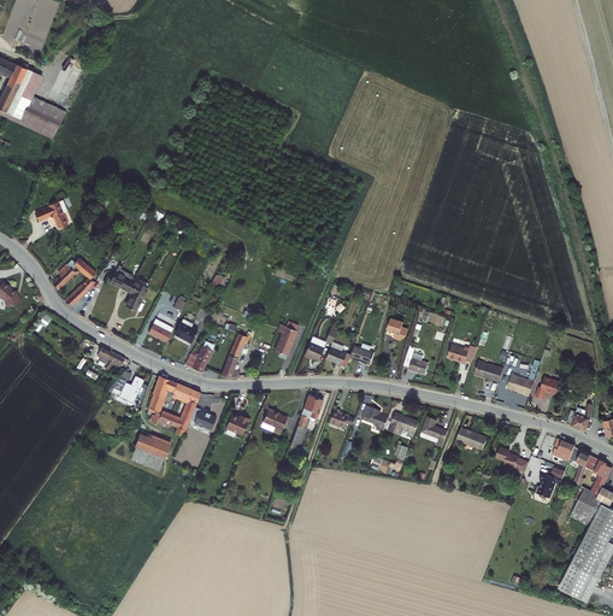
[(18,64),(16,69),(12,66),(12,68),(0,62),(0,115),(16,123),(18,118),(5,111),(23,72),(25,68),(18,64)]
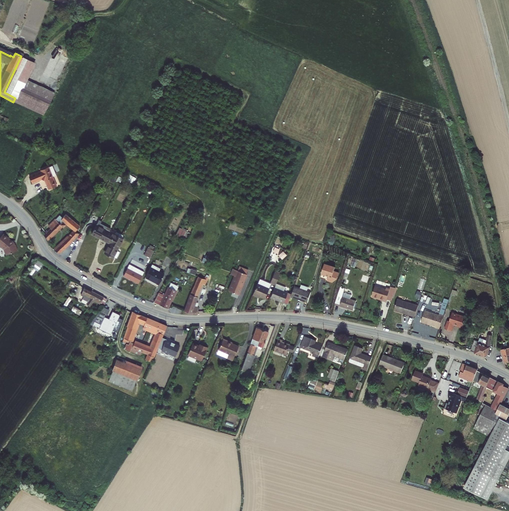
[(28,90),(31,88),(34,84),(25,79),(32,66),(19,60),(4,92),(15,98),(13,102),(20,105),(28,90)]
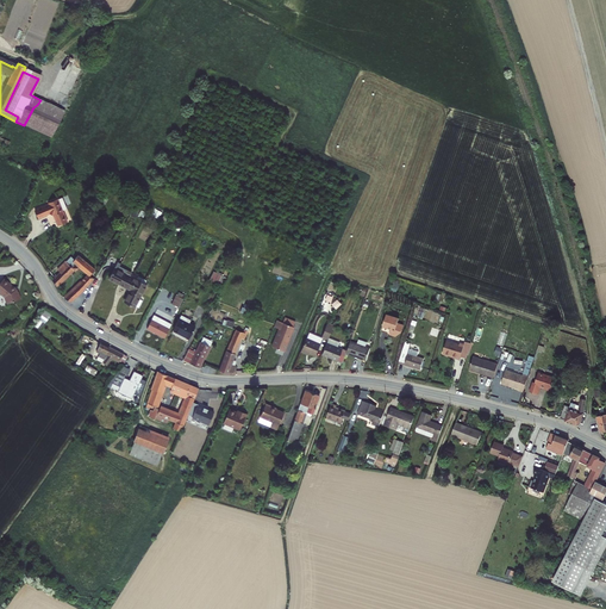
[(64,111),(41,100),(37,105),(33,107),(24,125),(51,136),(64,111)]
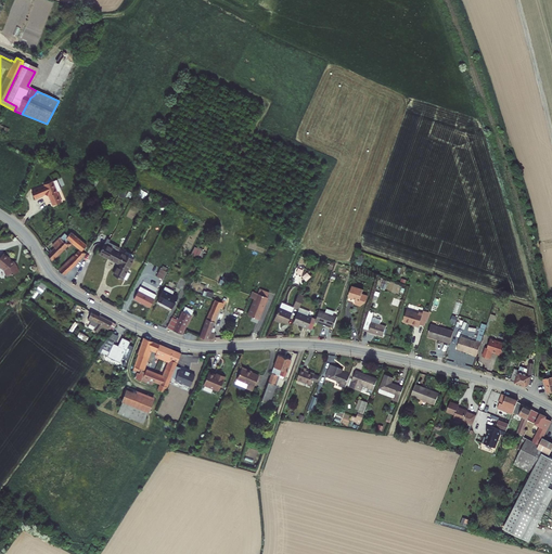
[(43,183),(29,189),(33,196),(40,194),(39,193),(43,191),(46,193),(47,192),(52,203),(59,201),(54,190),(55,190),(51,178),(42,181),(43,183)]
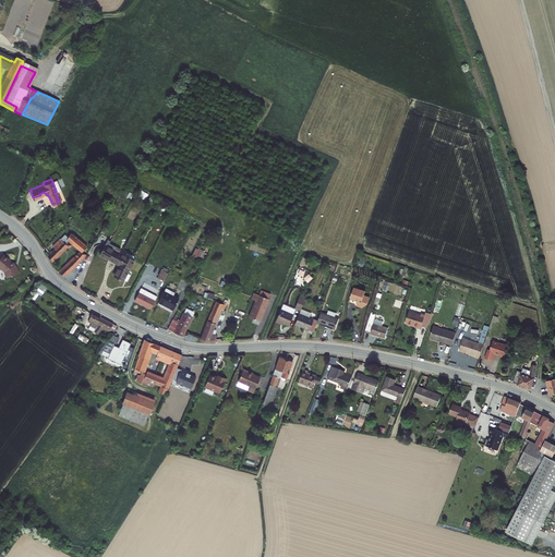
[(52,249),(46,255),(49,262),(65,245),(68,247),(70,244),(77,251),(58,271),(62,277),(77,261),(83,254),(80,251),(84,245),(70,232),(65,237),(62,234),(50,246),(52,249)]
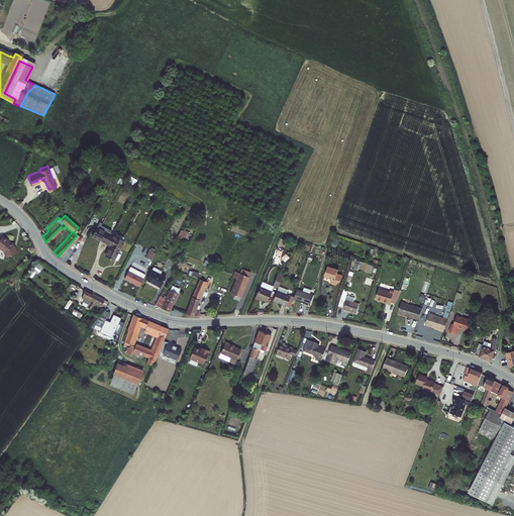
[(122,241),(96,228),(92,235),(109,245),(104,255),(112,260),(122,241)]
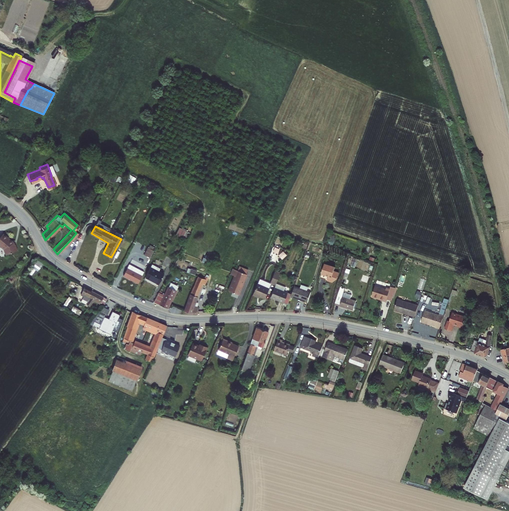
[(176,228),(173,236),(180,239),(183,231),(176,228)]
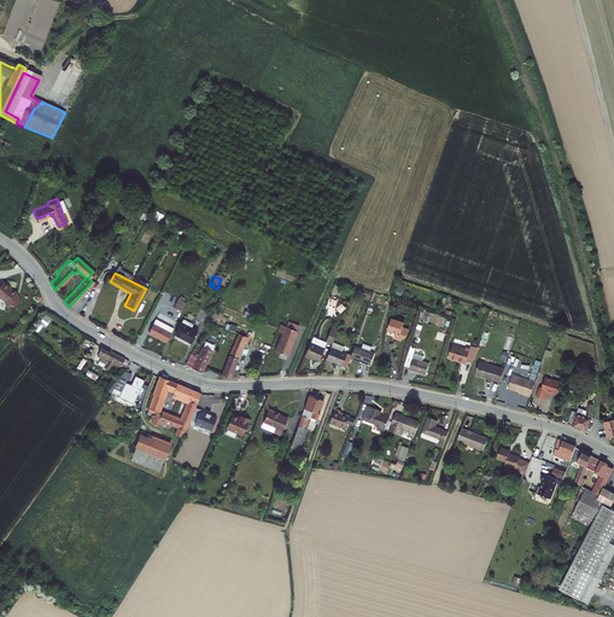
[(22,300),(19,292),(18,294),(17,287),(5,278),(0,284),(0,291),(6,296),(7,303),(22,300)]
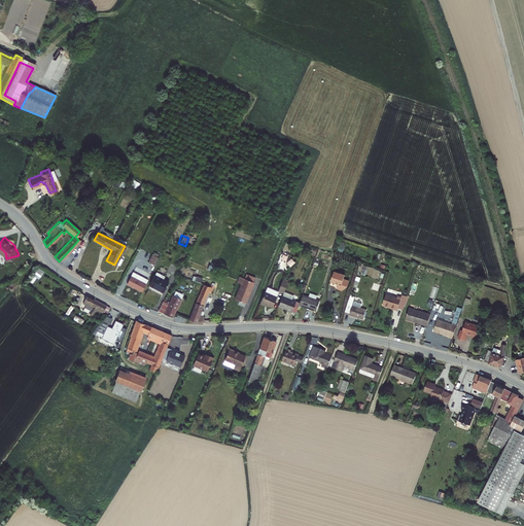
[(154,261),(148,257),(145,264),(151,267),(154,261)]
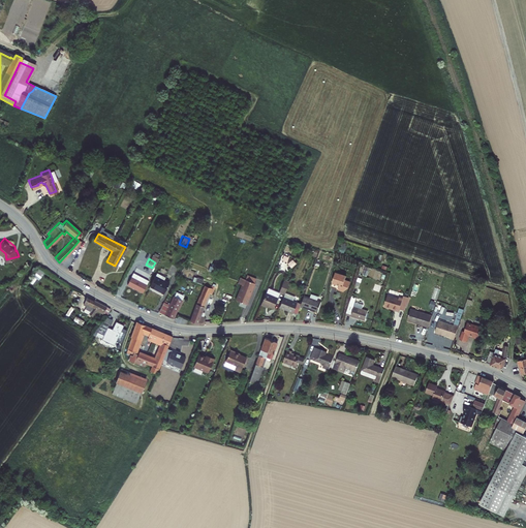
[(36,270),(31,277),(36,281),(41,274),(36,270)]
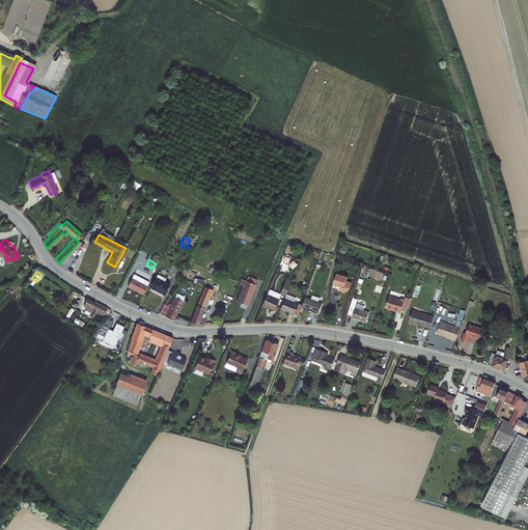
[(346,275),(335,272),(331,286),(344,290),(349,286),(351,281),(345,279),(346,275)]
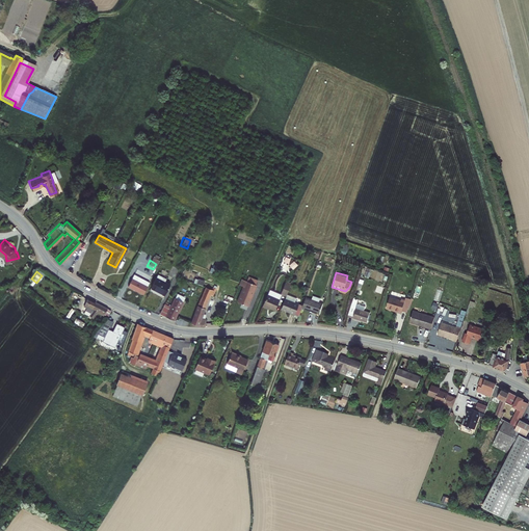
[(165,277),(156,273),(148,288),(161,295),(167,284),(162,282),(165,277)]
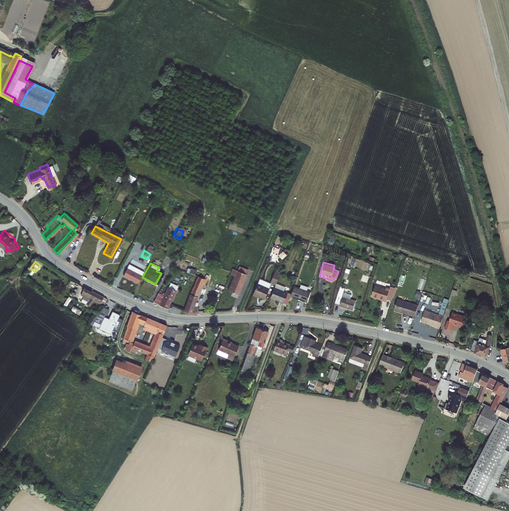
[(134,269),(126,265),(120,276),(134,283),(138,276),(132,273),(134,269)]
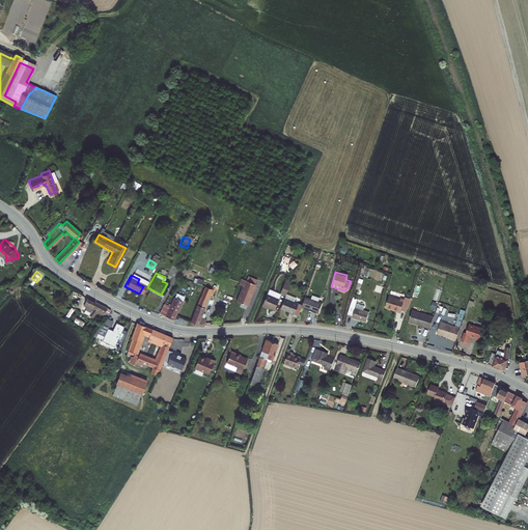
[(239,277),(237,282),(241,284),(234,299),(245,304),(254,282),(253,282),(254,278),(246,275),(244,279),(239,277)]
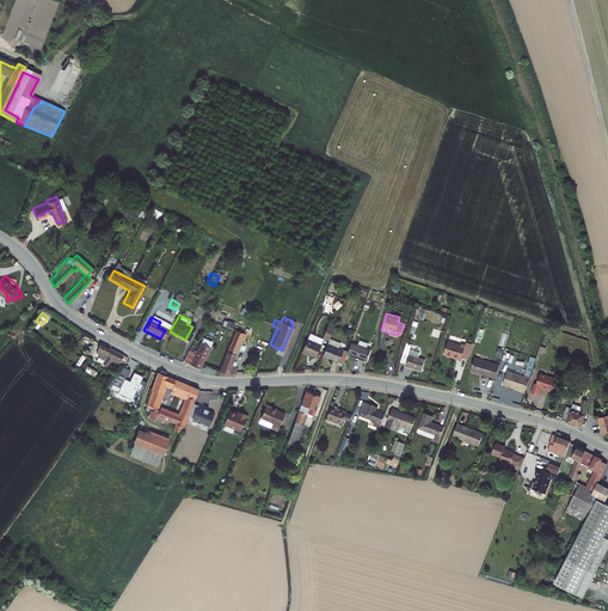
[(331,325),(326,324),(321,336),(326,338),(331,325)]
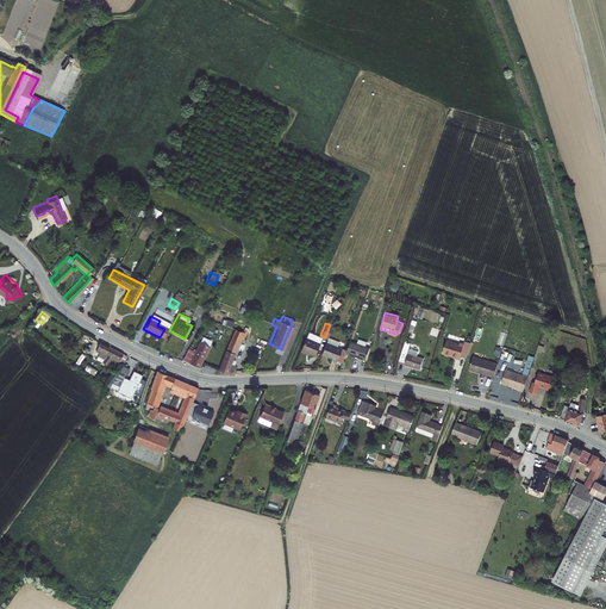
[(245,330),(243,329),(243,330),(233,327),(216,371),(232,372),(232,370),(232,365),(229,364),(239,336),(243,337),(245,330)]
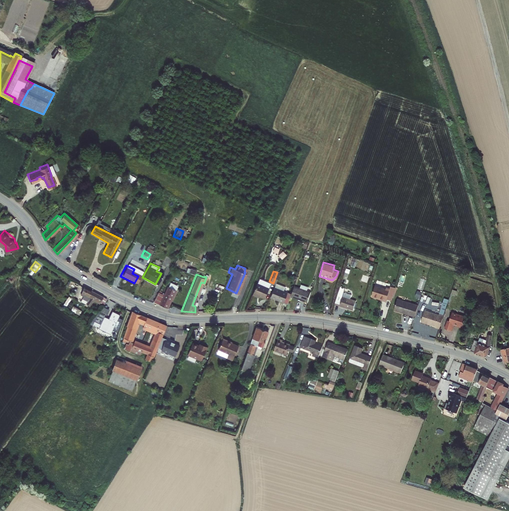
[(267,282),(256,278),(250,294),(263,299),(267,289),(265,288),(267,282)]
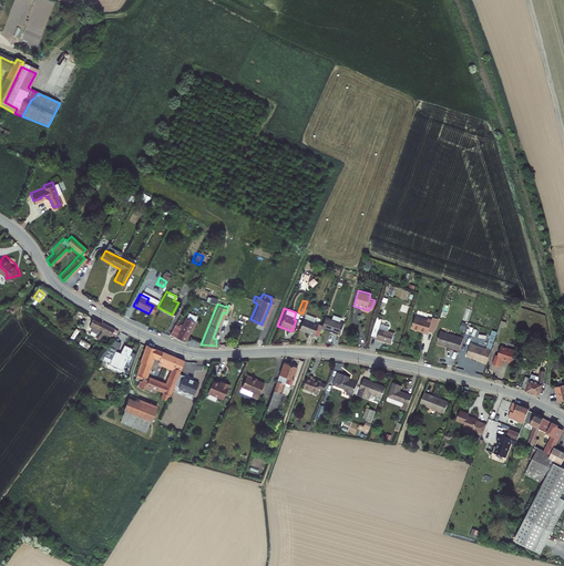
[(115,328),(94,316),(91,322),(98,326),(96,328),(100,330),(96,335),(102,339),(104,336),(102,335),(104,330),(110,335),(115,328)]
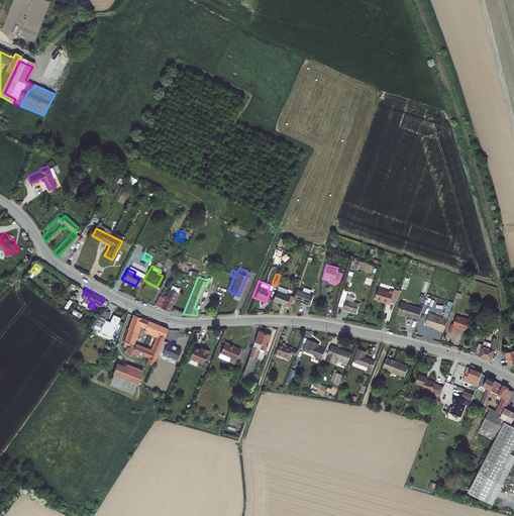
[(284,291),(275,288),(270,302),(279,305),(278,306),(282,308),(283,307),(287,308),(290,300),(290,299),(283,295),(284,291)]
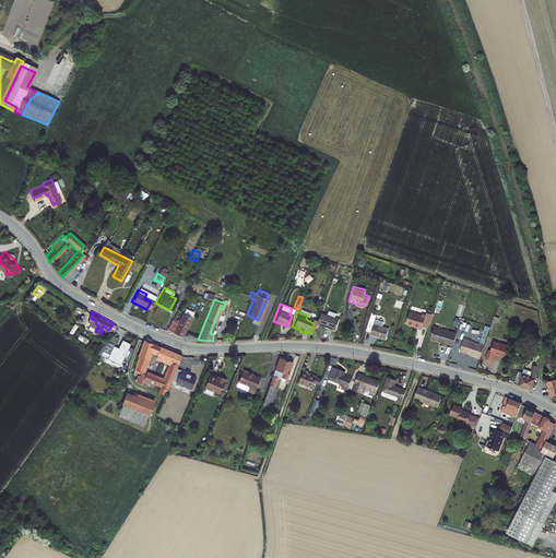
[(420,315),(407,311),(404,322),(416,325),(416,327),(421,328),(421,325),(426,327),(430,313),(425,312),(424,313),(421,312),(420,315)]
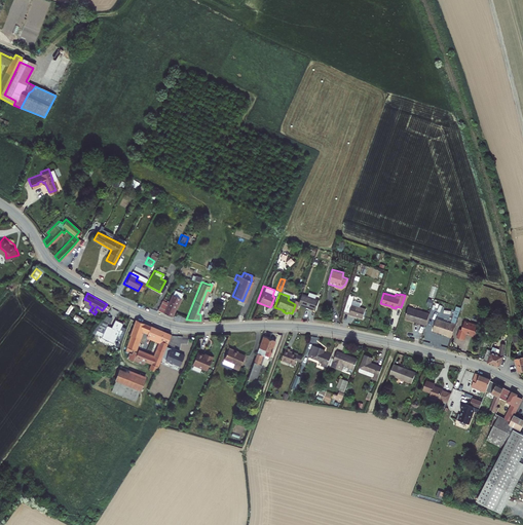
[(156,308),(171,315),(179,297),(171,294),(166,302),(161,299),(156,308)]
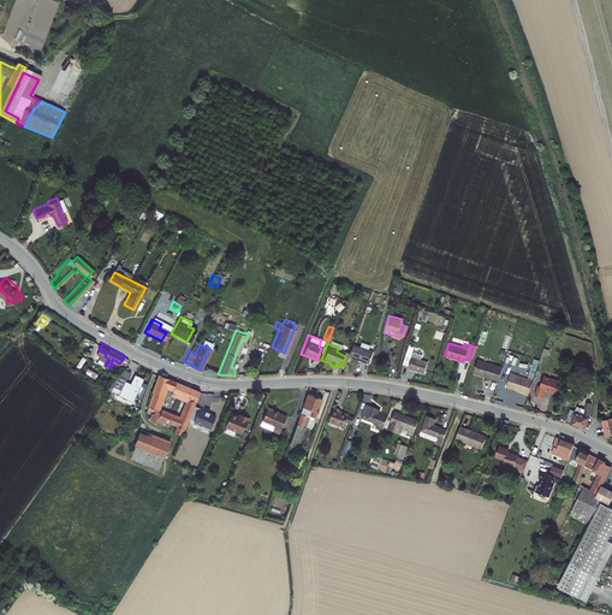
[(372,353),(349,346),(345,356),(345,358),(368,365),(372,353)]
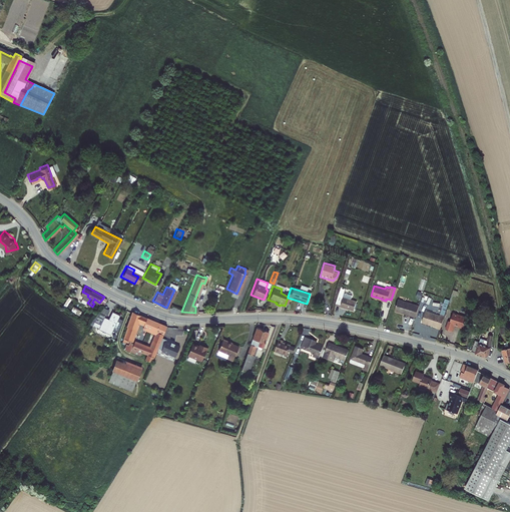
[(343,293),(338,291),(334,304),(353,310),(356,301),(342,297),(343,293)]
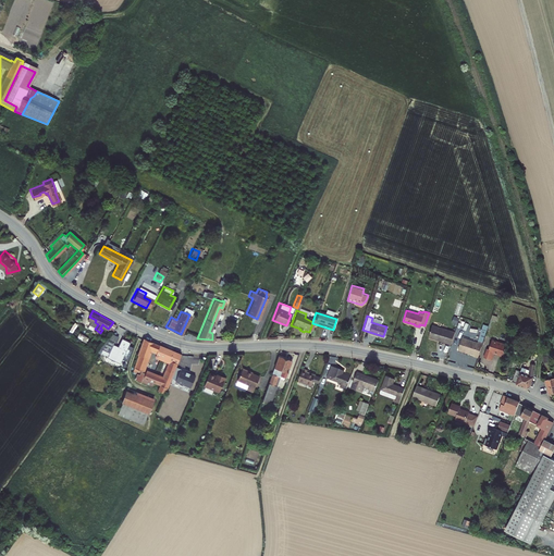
[(454,330),(432,323),(429,334),(439,337),(439,340),(450,343),(454,330)]
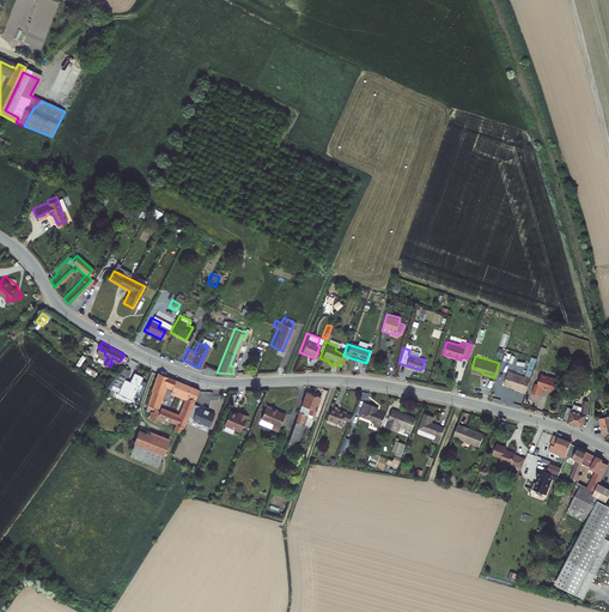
[(524,375),(507,370),(504,382),(521,388),(519,391),(524,392),(530,374),(525,373),(524,375)]
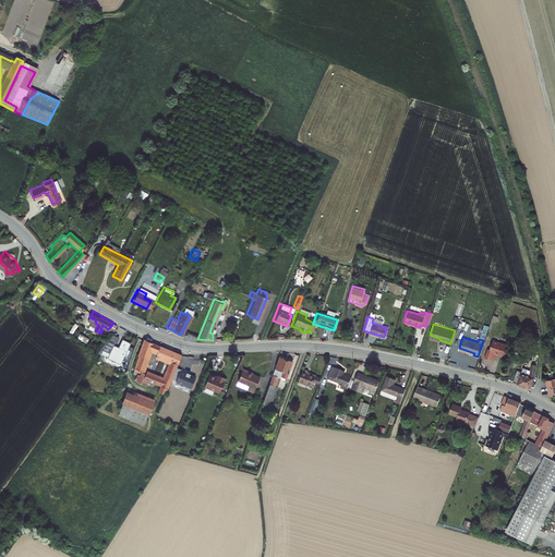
[(141,354),(134,372),(141,375),(143,370),(145,371),(153,352),(172,360),(164,377),(148,371),(147,374),(145,373),(144,376),(144,377),(160,384),(168,387),(184,353),(145,338),(139,354),(141,354)]
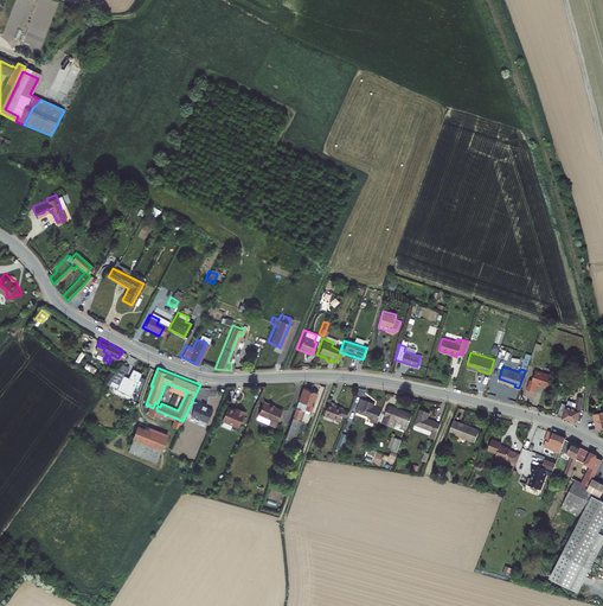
[(119,389),(133,396),(143,375),(134,370),(130,378),(124,376),(119,389)]
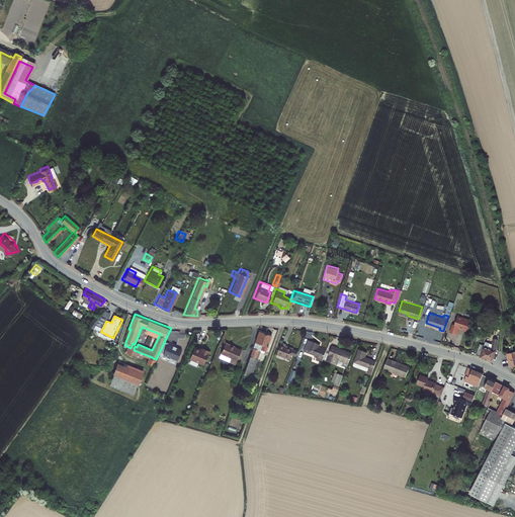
[(467,320),(455,316),(452,326),(450,326),(448,332),(455,335),(457,328),(460,329),(460,331),(465,333),(466,328),(467,328),(468,326),(467,326),(468,323),(467,320)]
